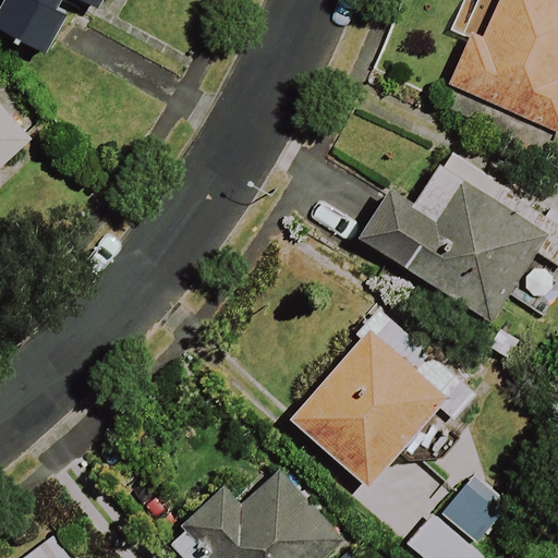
[(106,0),(3,0),(0,7),(0,31),(50,56),(76,1),(100,13),(106,0)]
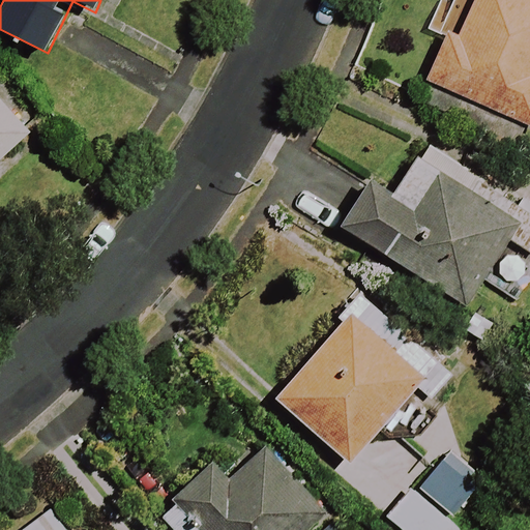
[(529,0),(455,0),(452,8),(437,2),(423,33),(440,39),(422,82),(529,125),(529,0)]
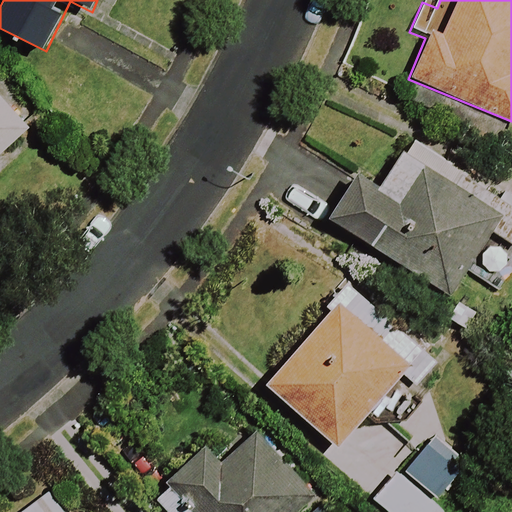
[(0,156),(25,135),(0,106),(0,156)]
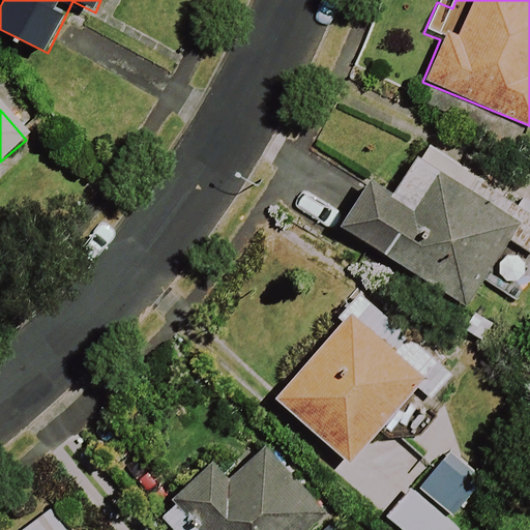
[(529,222),(419,153),(392,196),(370,181),(340,229),(465,307),(506,241),(529,256),(529,222)]
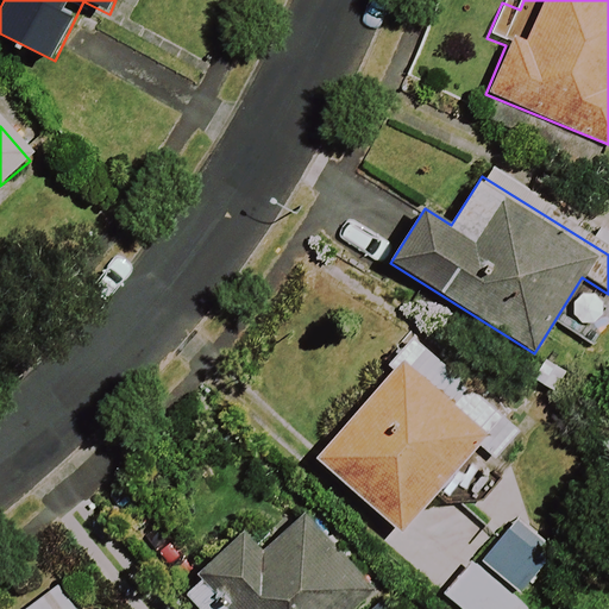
[(316,457),(400,534),(478,449),(494,463),(521,434),(421,343),(316,457)]
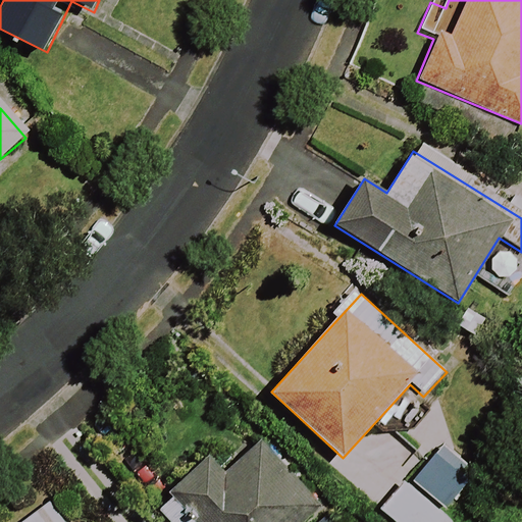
[(295,521),(313,506),(256,444),(225,472),(211,456),(155,507),(168,521),(295,521)]
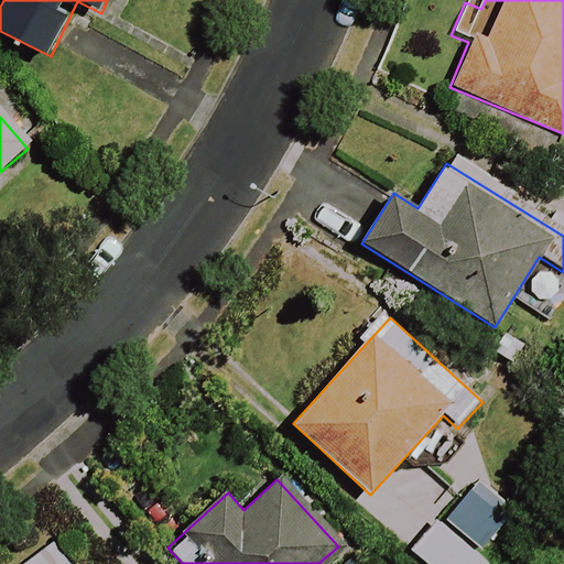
[(47,563),(40,553),(23,563),(47,563)]
